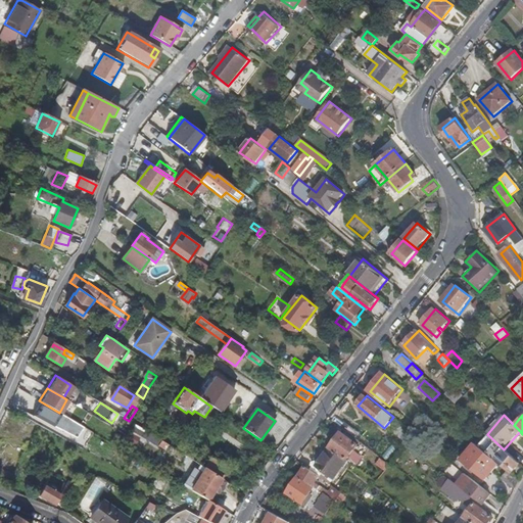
[(408,428),(396,419),(391,424),(403,434),(408,428)]
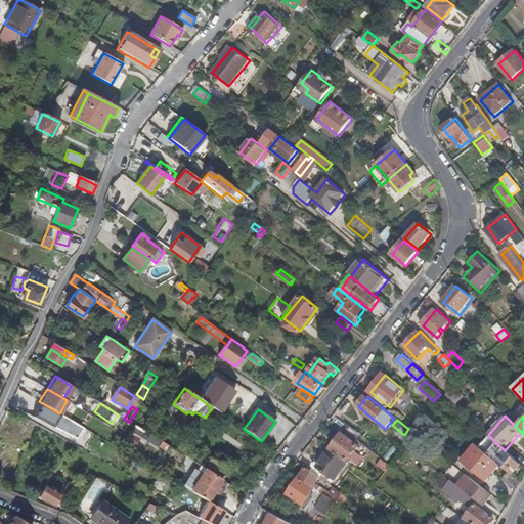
[(351,426),(346,432),(357,440),(361,434),(351,426)]
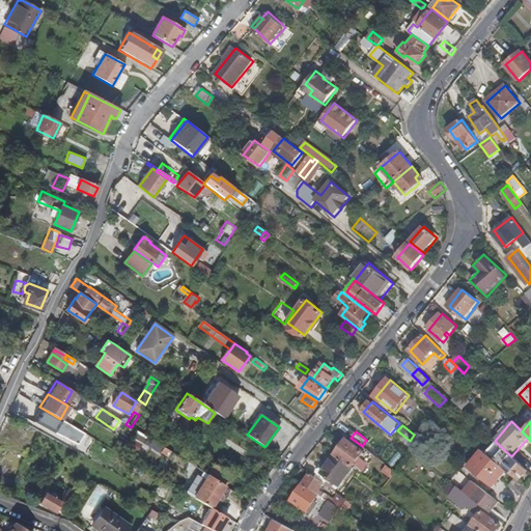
[(414,448),(420,441),(414,435),(410,441),(408,443),(414,448)]
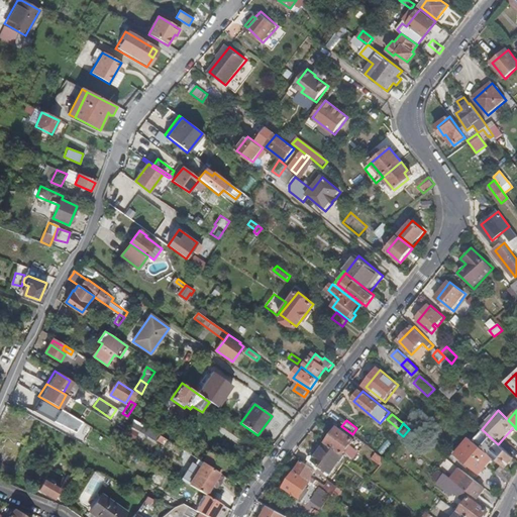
[(339,428),(328,443),(344,456),(356,442),(339,428)]
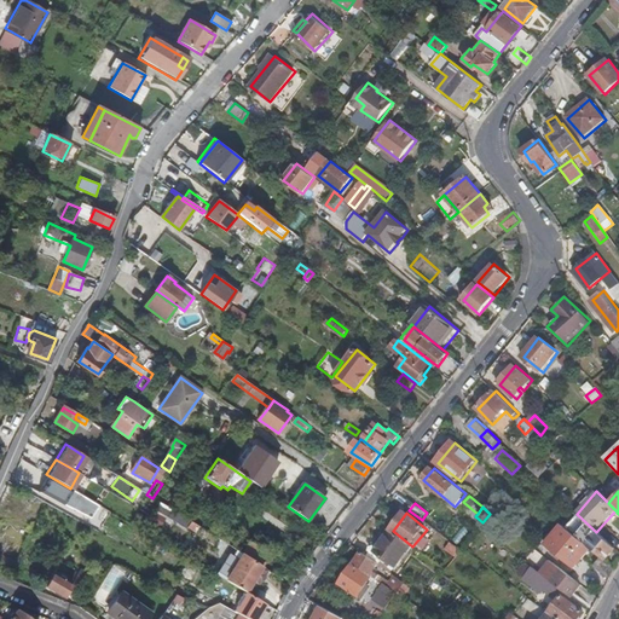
[(590,548),(601,557),(605,561),(614,549),(596,532),(578,515),(566,528),(590,548)]
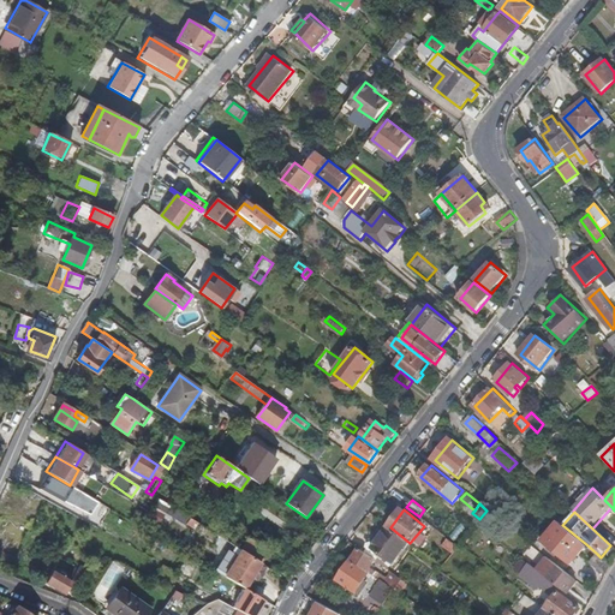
[(568,565),(586,544),(562,525),(557,521),(541,541),(568,565)]
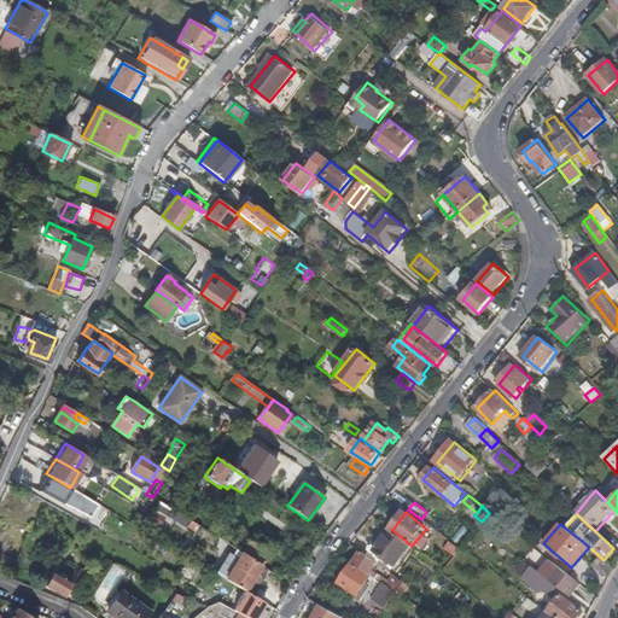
[(204,530),(196,525),(193,530),(202,535),(204,530)]
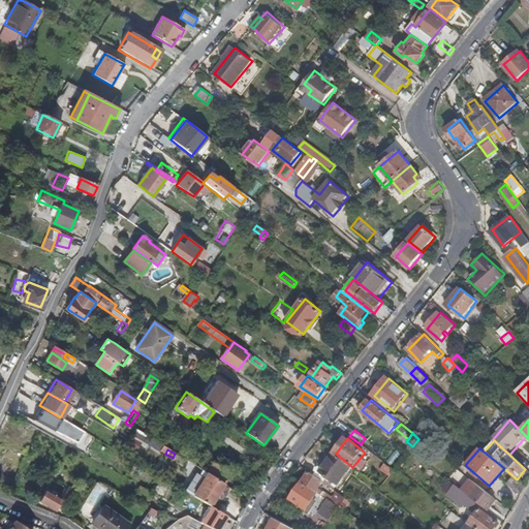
[(352,467),(336,454),(321,472),(338,486),(352,467)]
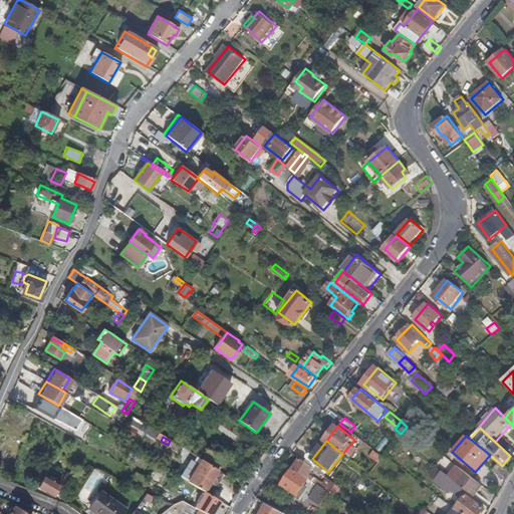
[(377,467),(384,459),(367,446),(361,454),(377,467)]
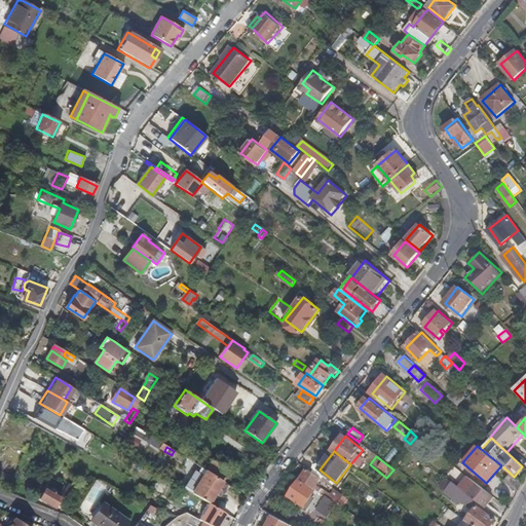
[(214,460),(207,471),(224,482),(229,472),(214,460)]
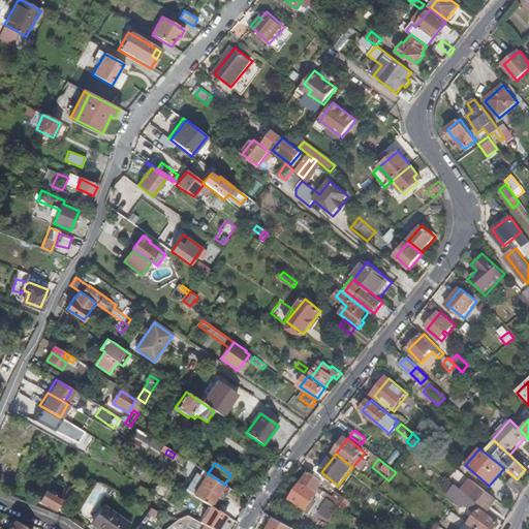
[(317,492),(319,488),(323,481),(316,476),(307,470),(300,480),(317,492)]
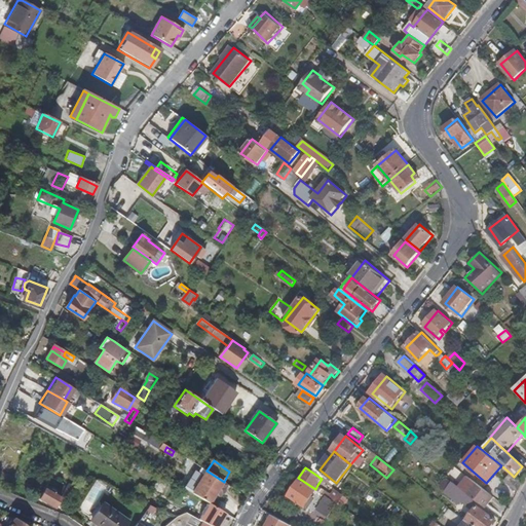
[(195,472),(184,488),(210,503),(216,495),(220,498),(229,485),(224,482),(207,471),(202,468),(199,474),(195,472)]
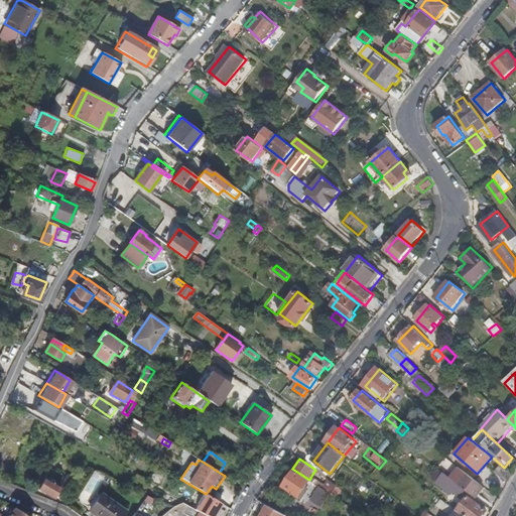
[(311,460),(308,465),(315,470),(326,478),(330,474),(313,461),(311,460)]
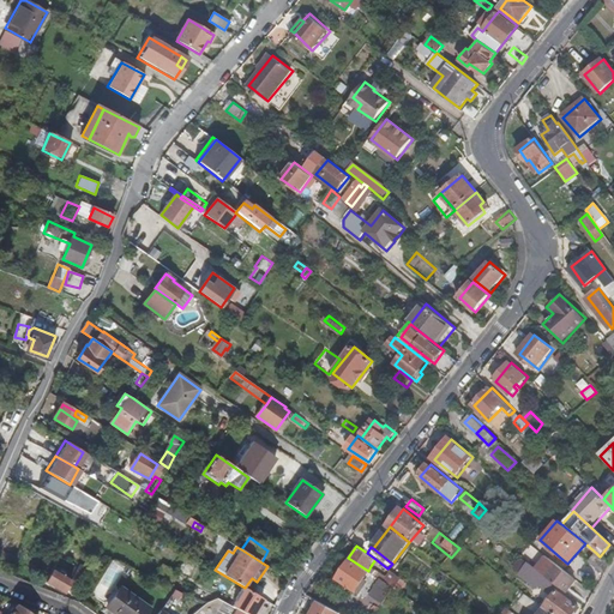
[(589,561),(605,576),(609,566),(600,557),(596,553),(589,561)]
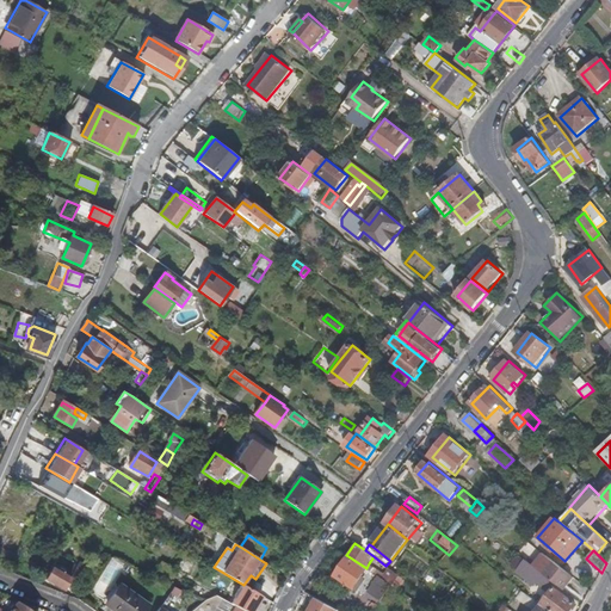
[(553,584),(561,590),(571,576),(541,553),(531,566),(543,575),(553,584)]
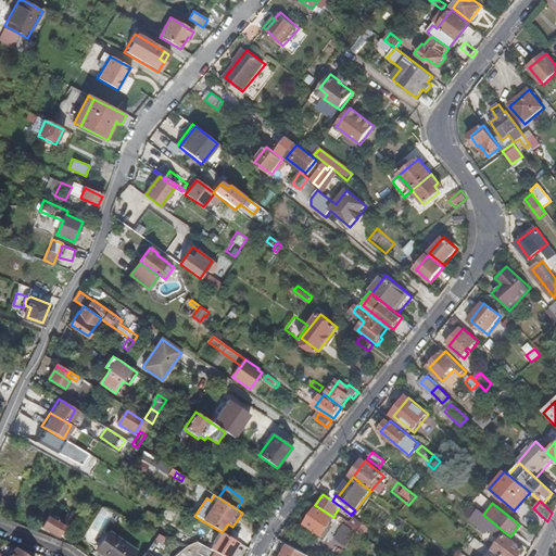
[(315,505),(302,523),(321,538),(331,520),(335,517),(333,517),(315,505)]
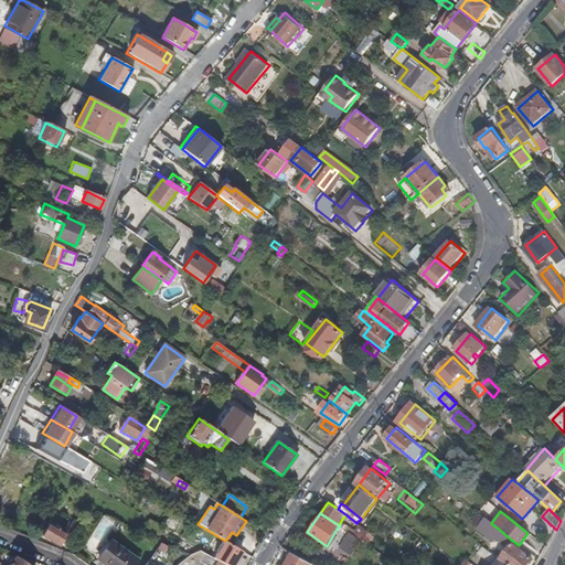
[(52,525),(66,533),(72,524),(57,515),(52,525)]
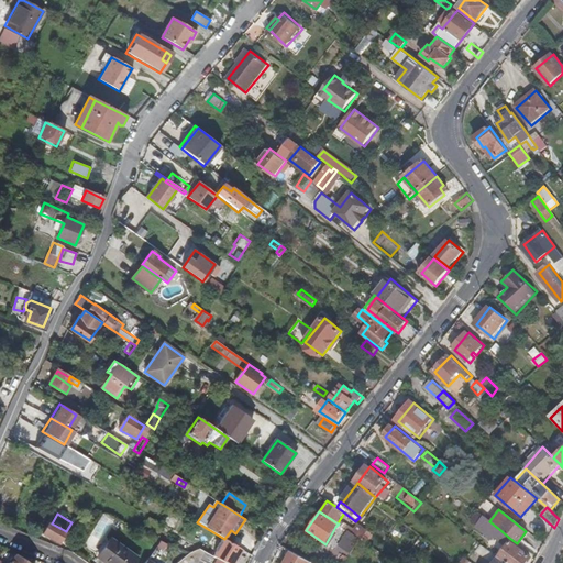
[(72,522),(66,531),(75,537),(83,523),(74,518),(72,522)]
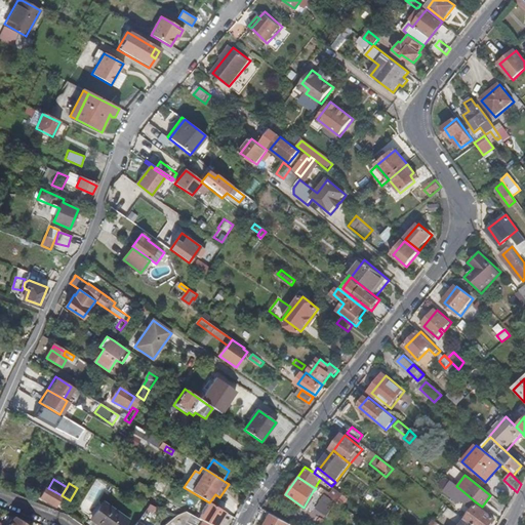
[(152,490),(142,483),(137,489),(148,495),(152,490)]
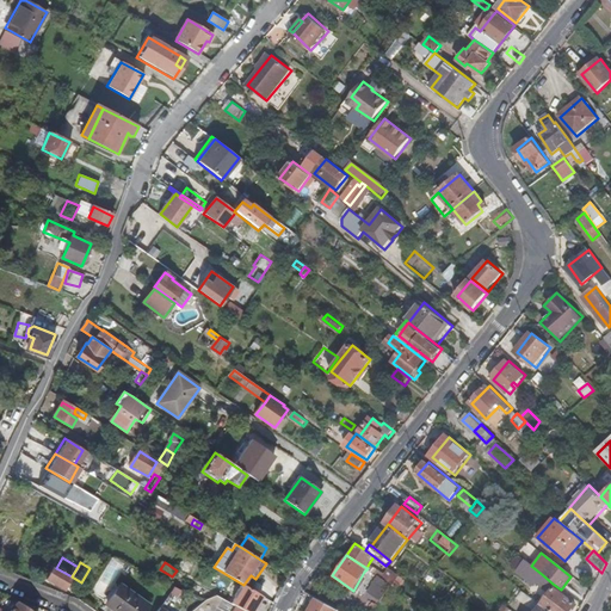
[(390,585),(400,591),(406,581),(388,567),(383,573),(369,563),(366,568),(368,568),(378,575),(390,585)]
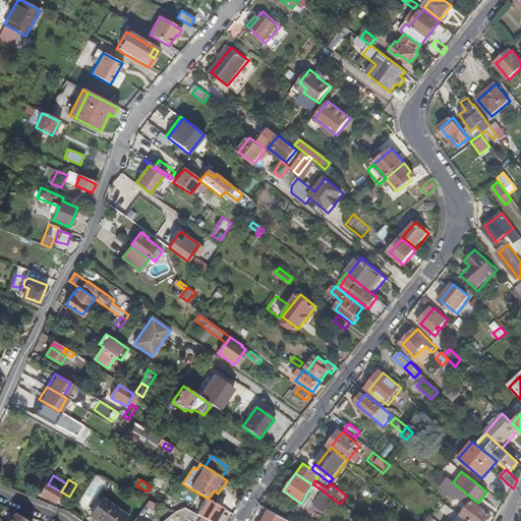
[(448,486),(459,496),(463,490),(453,482),(451,481),(448,486)]
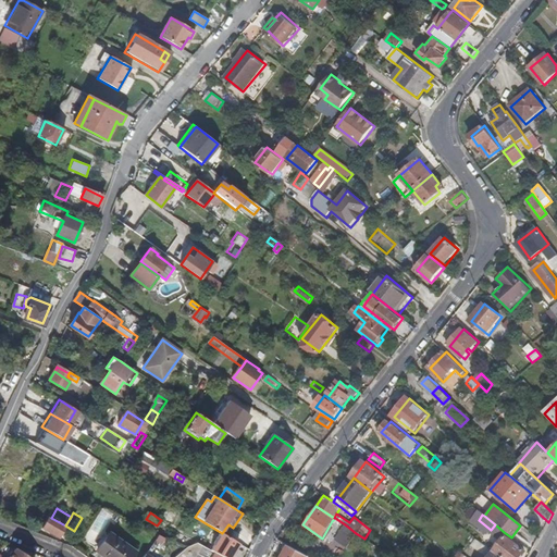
[(58,537),(65,525),(51,518),(49,517),(42,528),(58,537)]
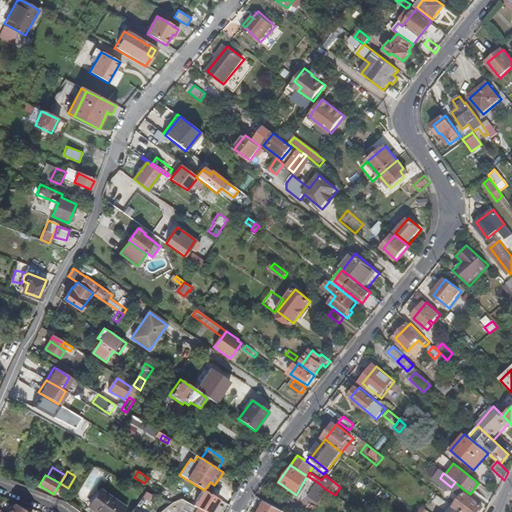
[(89,499),(93,482),(84,480),(80,497),(89,499)]
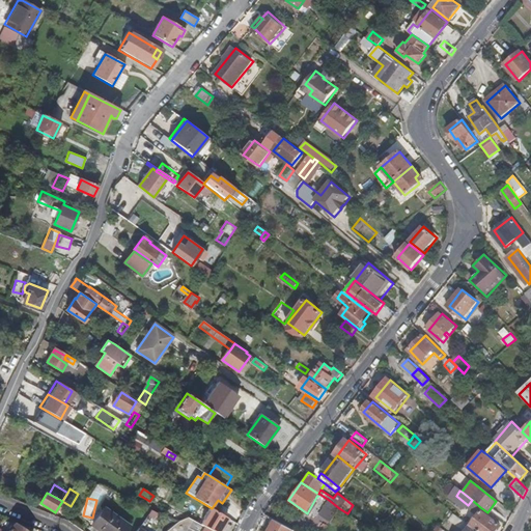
[(331,522),(339,508),(329,500),(318,514),(331,522)]
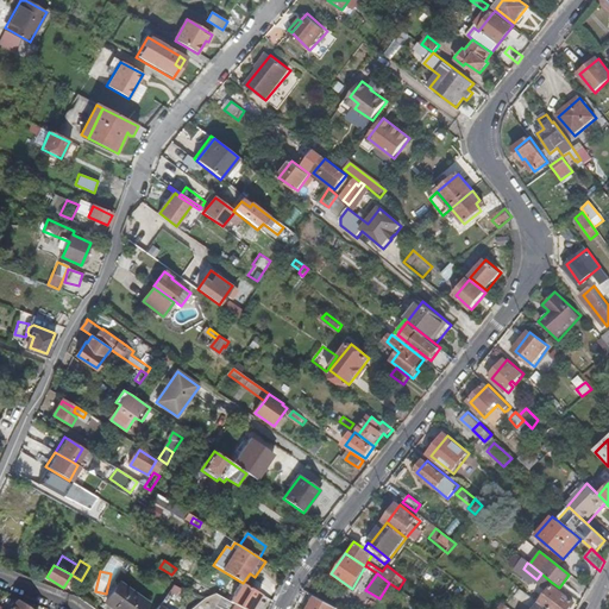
[(546,589),(551,582),(541,573),(537,579),(535,581),(546,589)]
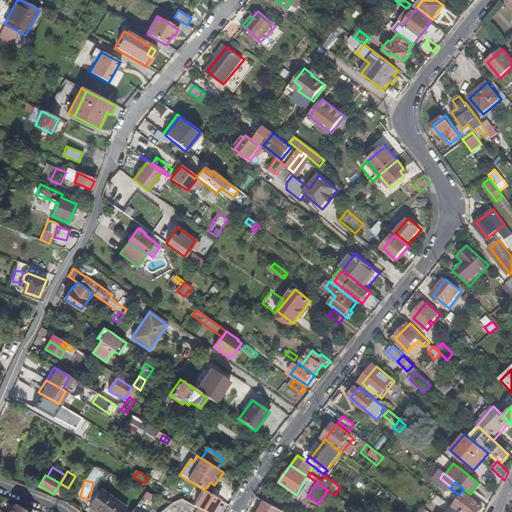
[(122,511),(126,507),(101,490),(89,506),(98,511),(122,511)]
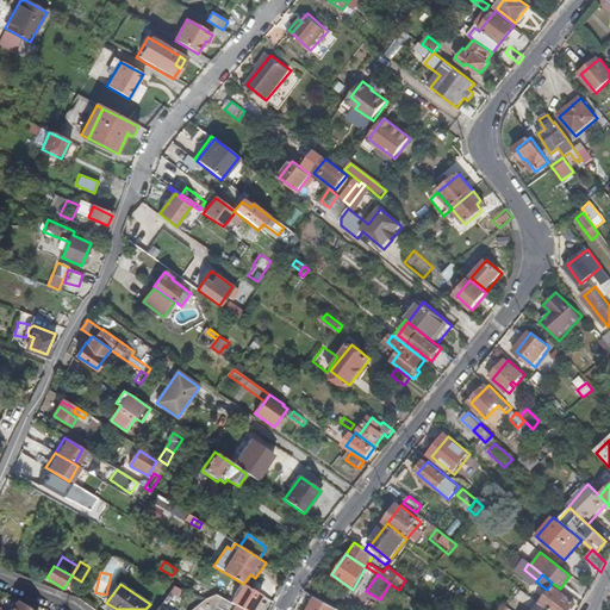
[(244,584),(234,602),(248,609),(251,609),(261,595),(244,584)]
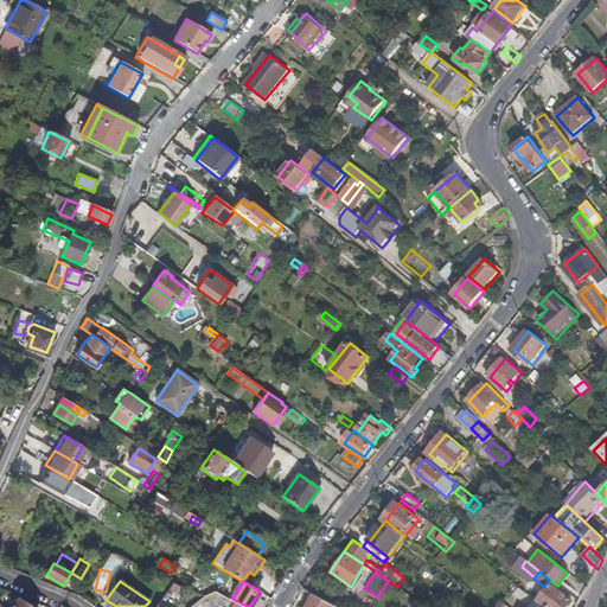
[(536,602),(542,606),(566,606),(570,601),(550,585),(536,602)]
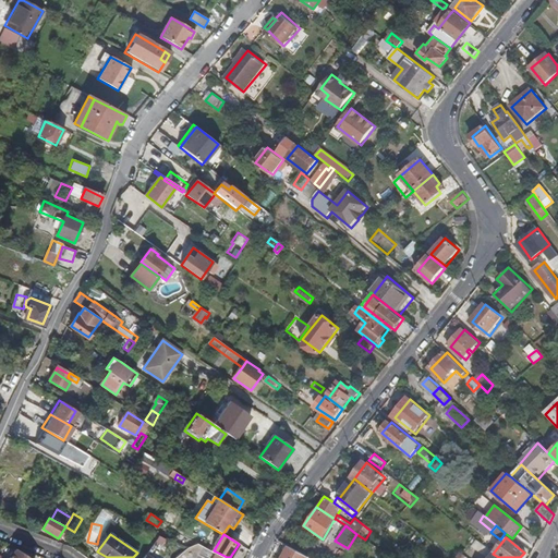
[(308,557),(291,548),(284,557),(308,557)]
